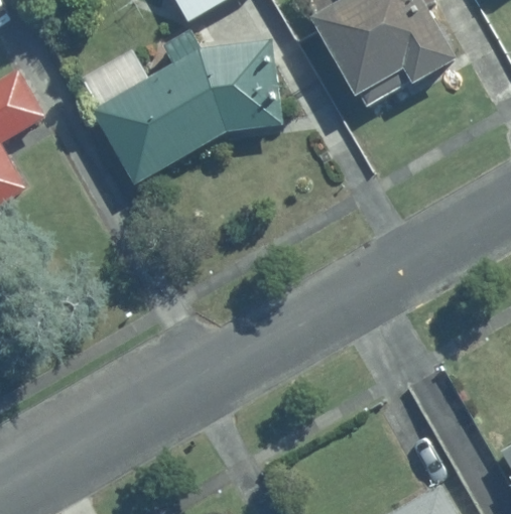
[(173,0),(186,22),(224,0),(173,0)]
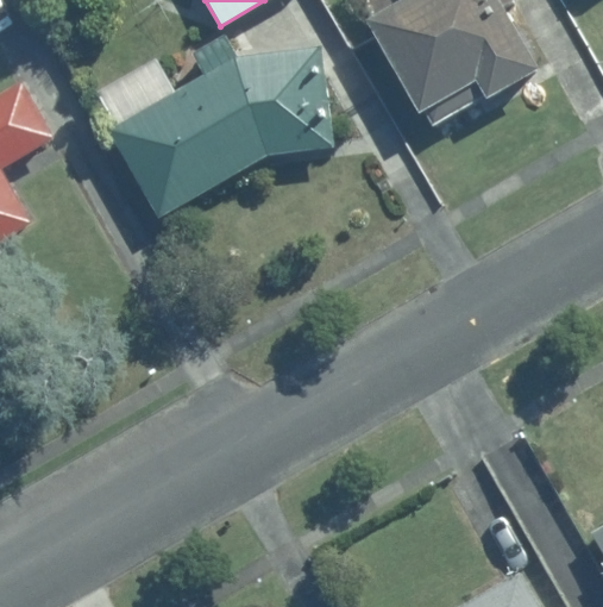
[(509,0),(401,0),(366,20),(419,113),(422,110),(431,127),(485,95),(488,100),(538,69),(502,5),(509,0)]
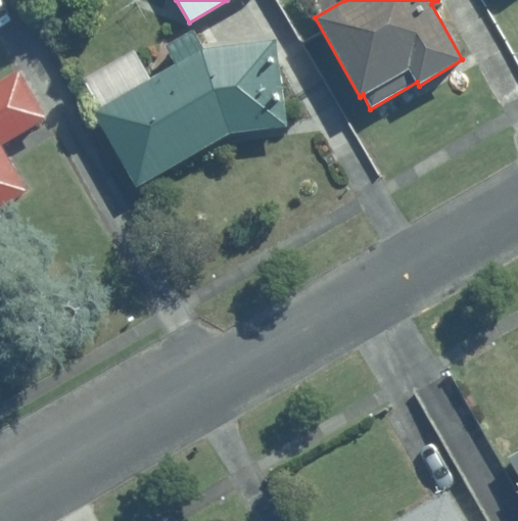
[(284,127),(275,41),(209,48),(202,50),(191,33),(163,46),(174,65),(148,80),(134,51),(84,81),(99,110),(92,113),(135,186),(227,134),(284,127)]
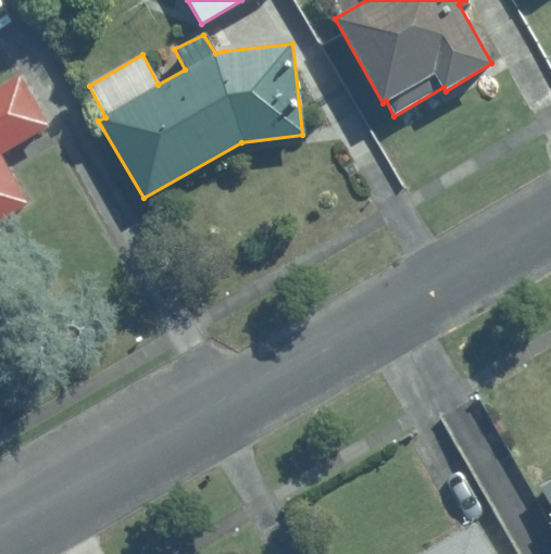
[(0,150),(36,130),(9,83),(0,87),(0,215),(14,208),(0,181),(0,150)]
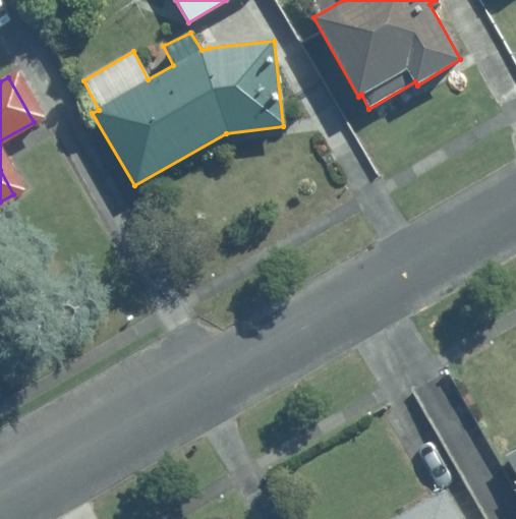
[(515,450),(506,457),(515,473),(515,482),(515,483),(515,484),(515,450)]
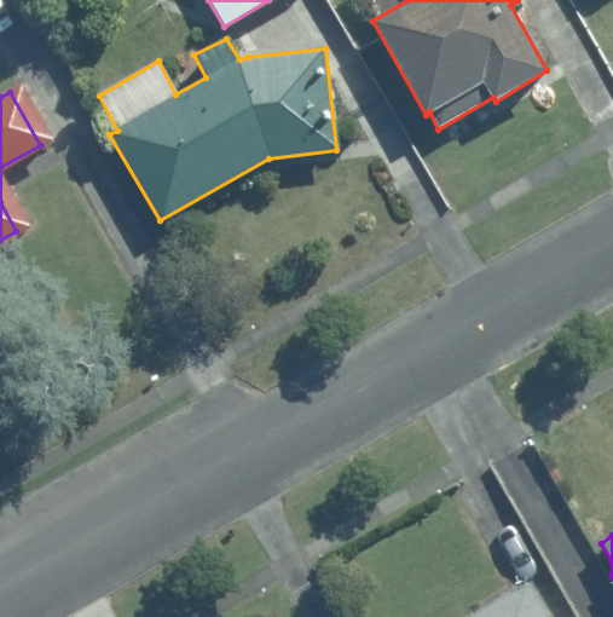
[(547,616),(527,583),(464,616),(547,616)]
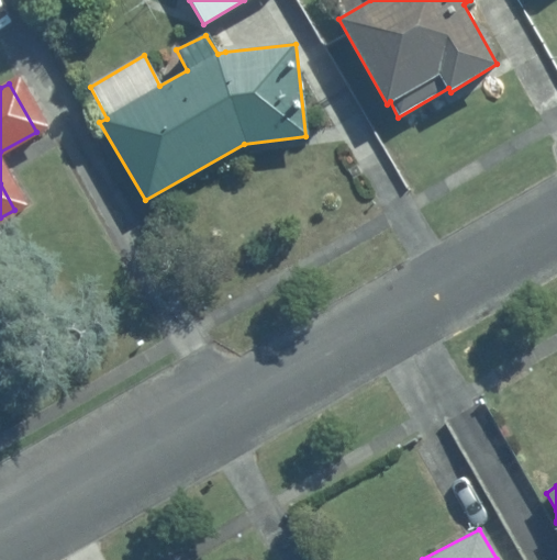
All buildings are outlined.
